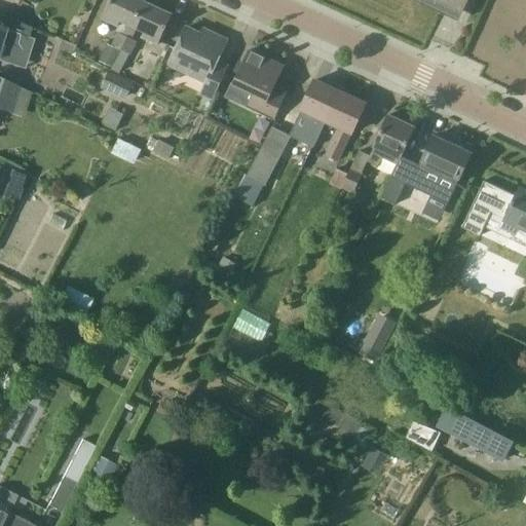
[(121,50),(127,37),(144,2),(140,0),(110,0),(102,19),(118,26),(121,21),(128,25),(123,35),(119,33),(113,46),(121,50)]
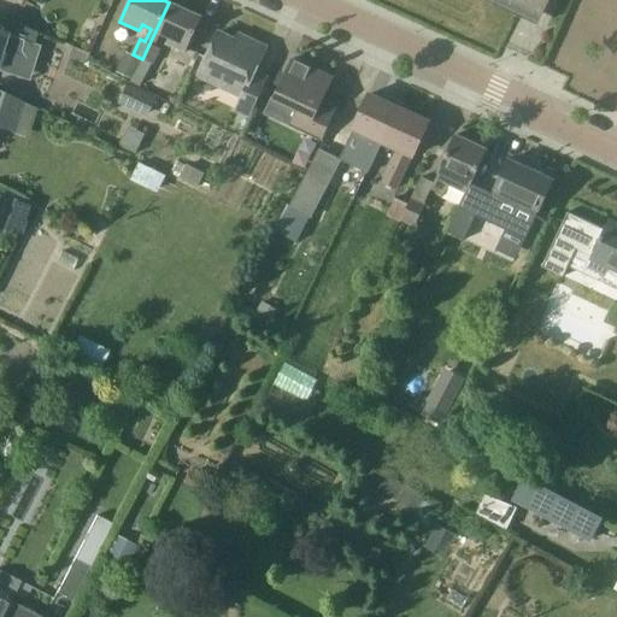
[(501,0),(544,19),(552,0),(501,0)]
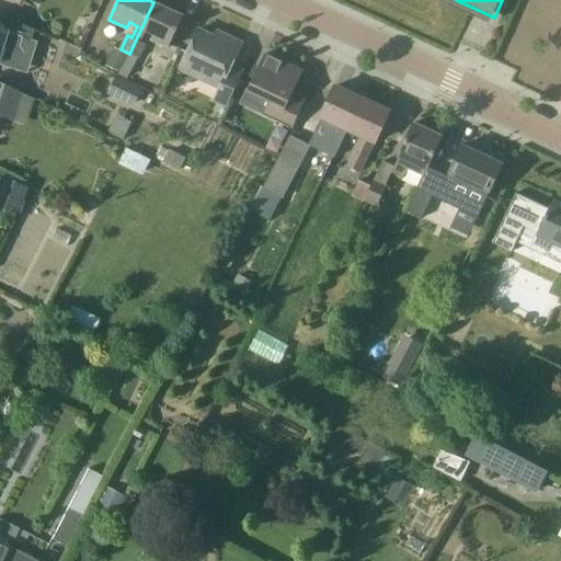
[(136,39),(129,54),(138,58),(139,58),(146,44),(141,42),(146,31),(155,34),(151,39),(169,47),(184,15),(153,2),(136,39)]
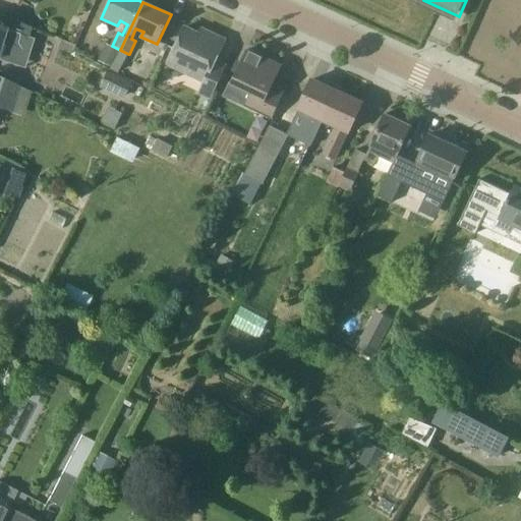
[(27,39),(31,29),(5,16),(1,27),(0,26),(0,45),(1,43),(16,47),(20,35),(27,39)]
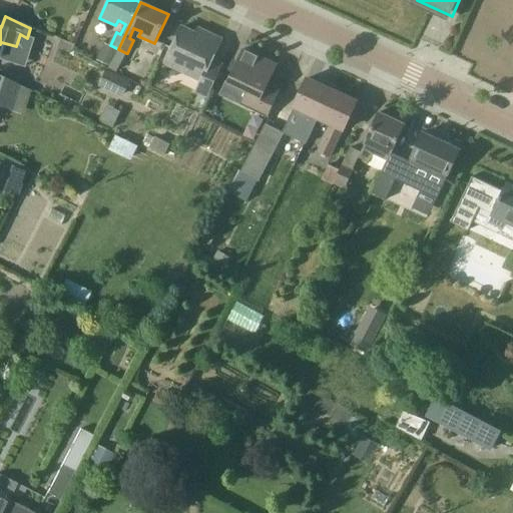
[(196,34),(181,27),(165,63),(202,80),(196,91),(208,97),(223,65),(212,61),(222,39),(198,29),(196,34)]
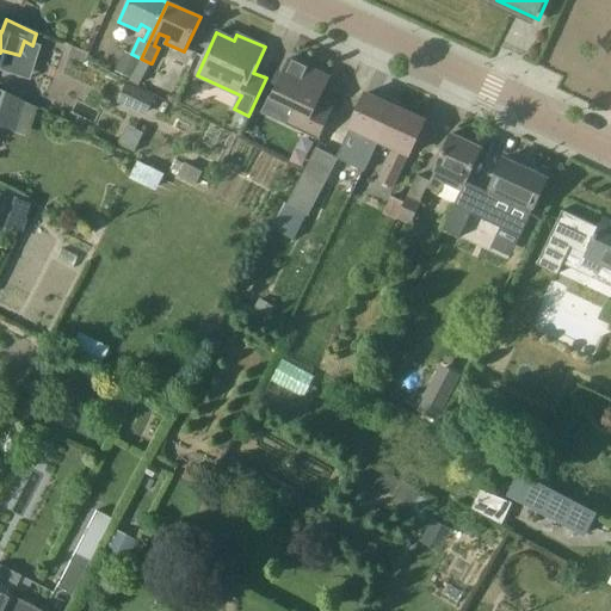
[(68,57),(85,65),(86,61),(90,54),(73,47),(72,47),(68,57)]
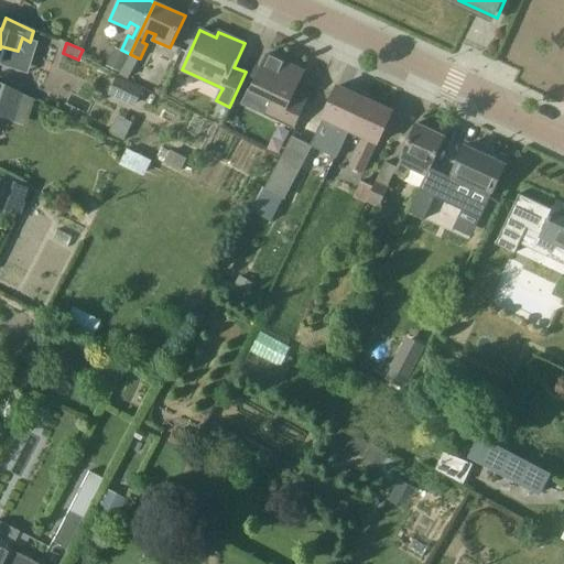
[(129,54),(116,47),(107,66),(121,73),(129,54)]
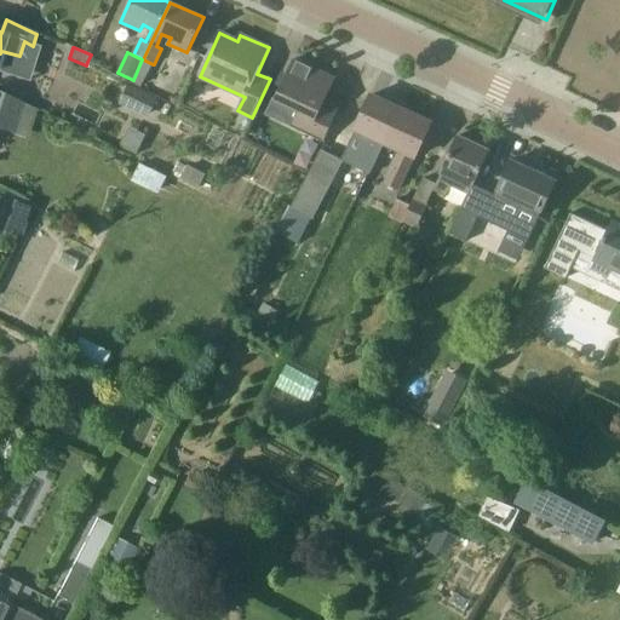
[(143,59),(132,82),(142,87),(153,64),(143,59)]
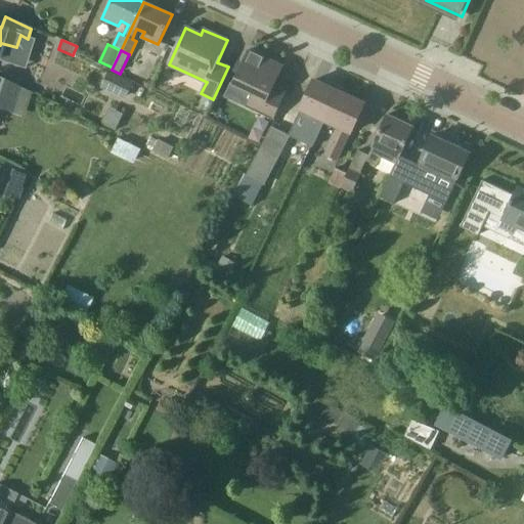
[(253,94),(248,106),(274,119),(288,91),(275,85),(284,67),(248,50),(232,85),(253,94)]
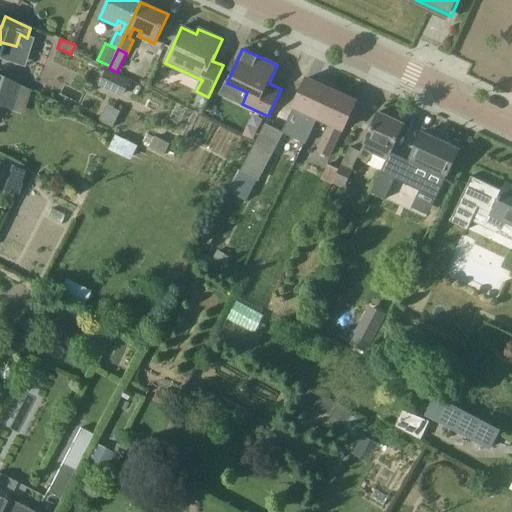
[(98,85),(122,97),(130,81),(105,69),(98,85)]
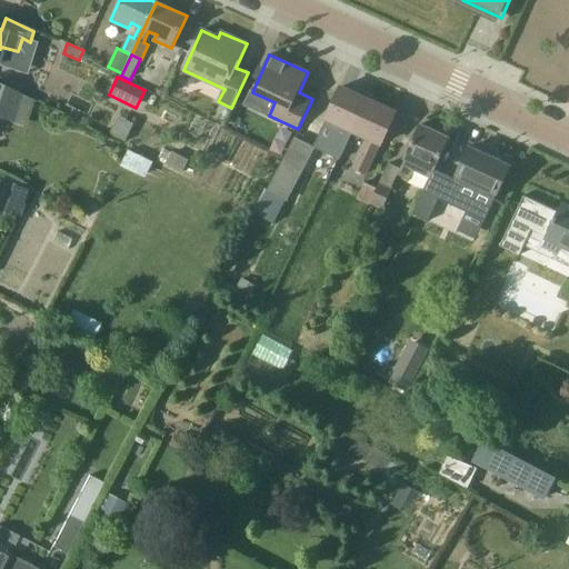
[(20,93),(1,85),(0,83),(0,116),(12,120),(13,116),(20,93)]
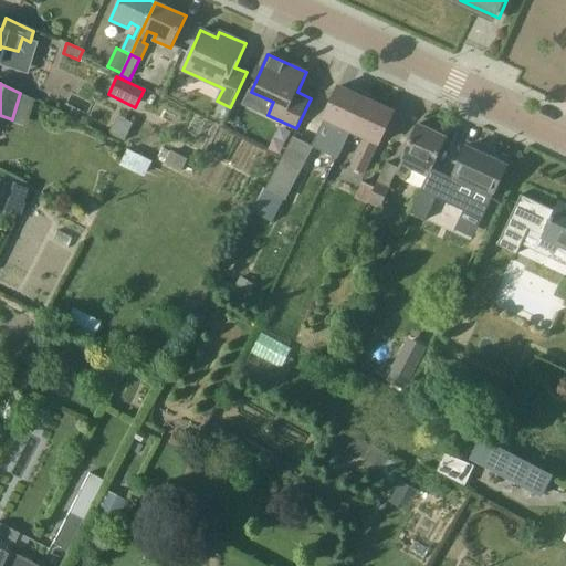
[(344,147),(352,130),(366,100),(338,87),(324,118),(325,118),(312,148),(323,153),(329,139),(344,147)]
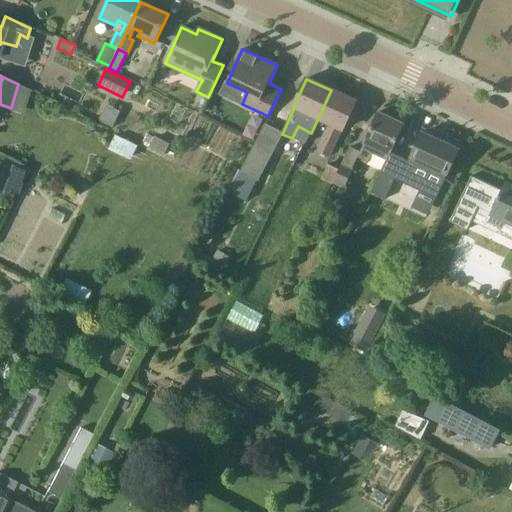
[(356,102),(331,90),(318,118),(331,124),(318,152),(329,157),(342,129),(343,130),(356,102)]
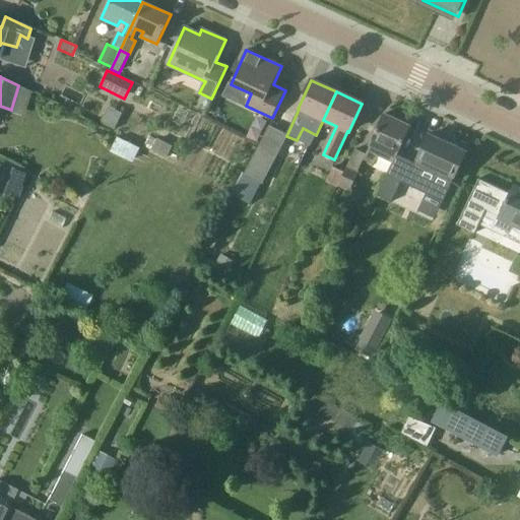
[(410,126),(384,114),(370,145),(371,145),(364,160),(375,166),(382,150),(396,157),(410,126)]
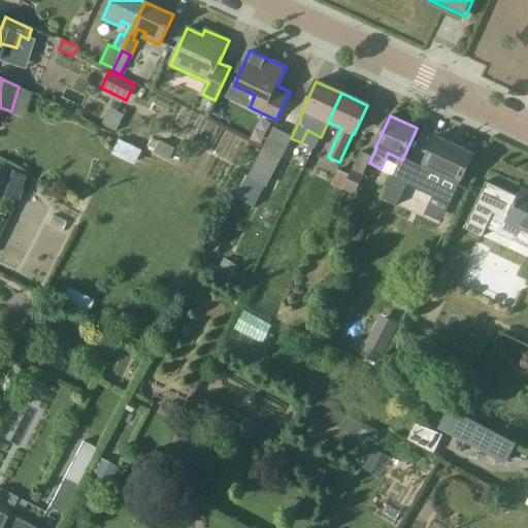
[(473,155),(435,137),(422,167),(459,186),(473,155)]
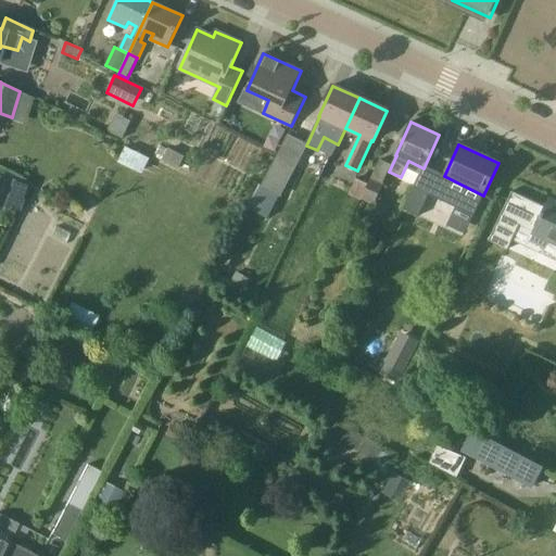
[(125,147),(118,161),(141,172),(148,158),(125,147)]
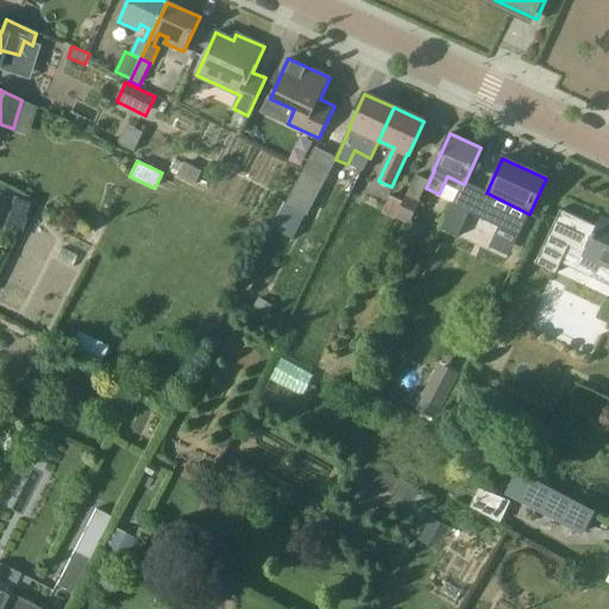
[(202,171),(184,163),(177,177),(195,187),(202,171)]
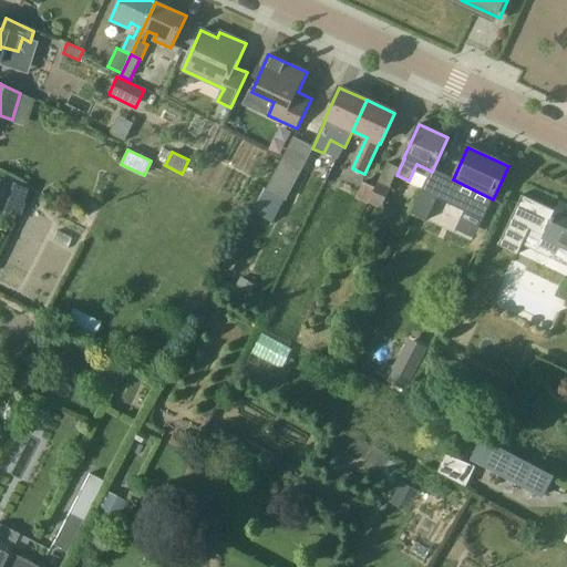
[(301,172),(281,161),(266,191),(286,202),(301,172)]
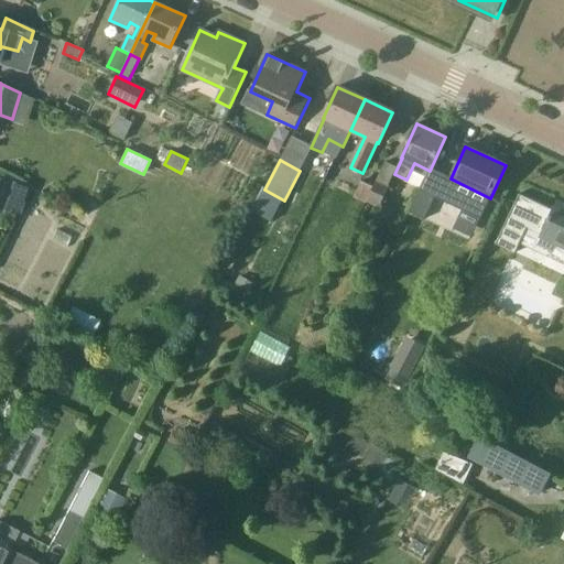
[(378,180),(375,187),(367,203),(379,208),(389,186),(378,180)]
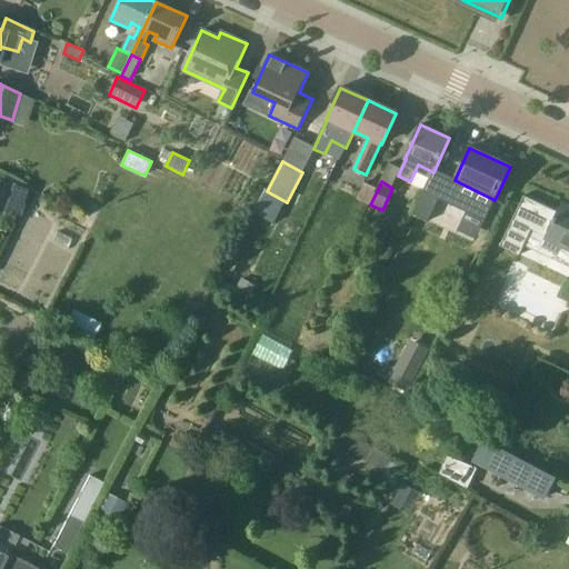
[(370,205),(378,189),(365,182),(357,199),(369,205),(370,205)]
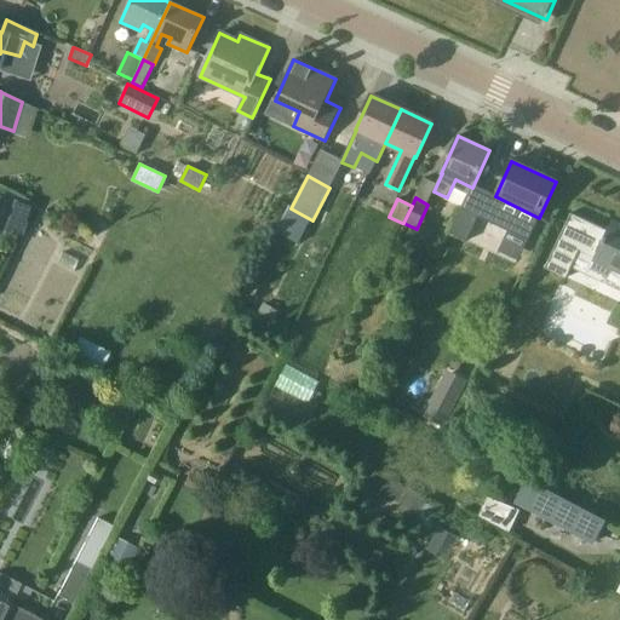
[(13,201),(4,230),(22,235),(32,207),(13,201)]
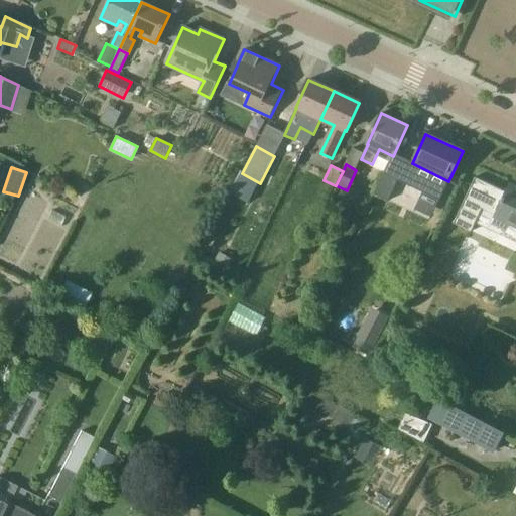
[(385,170),(374,194),(388,201),(399,176),(385,170)]
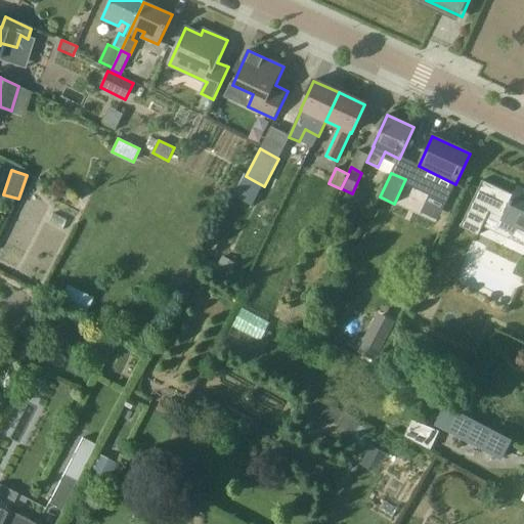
[(523,228),(523,191),(518,189),(515,198),(512,197),(486,183),(463,227),(480,236),(490,213),(523,228)]
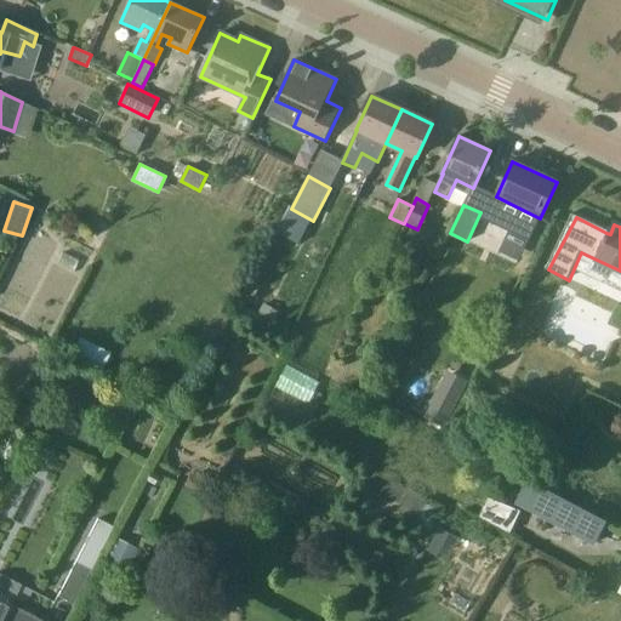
[(263,303),(257,315),(261,317),(275,325),(281,313),(267,306),(263,303)]
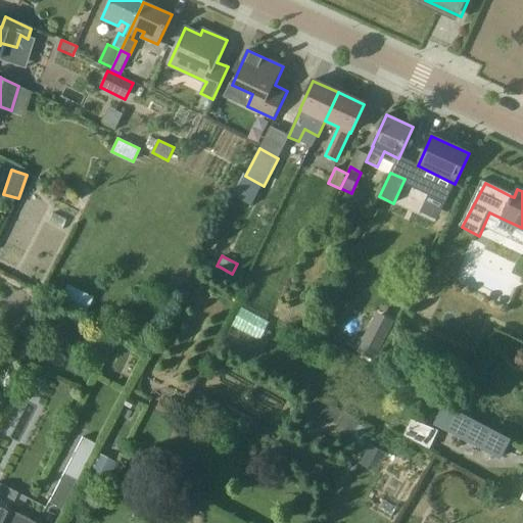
[(65,285),(58,301),(84,314),(92,296),(65,285)]
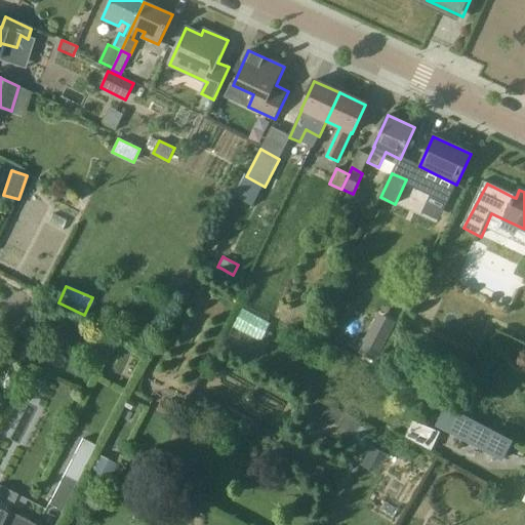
[(413,418),(405,436),(431,448),(440,432),(413,418)]
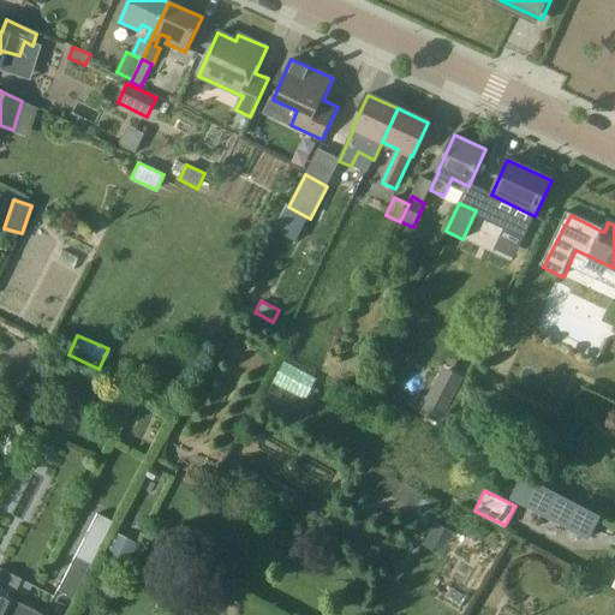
[(590,541),(601,519),(556,495),(544,517),(590,541)]
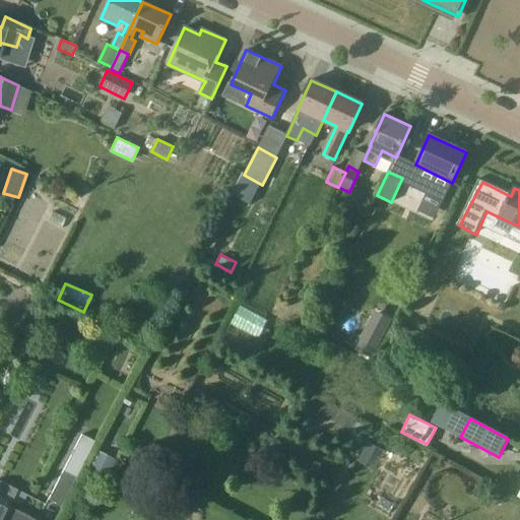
[(63,470),(76,477),(94,442),(81,435),(63,470)]
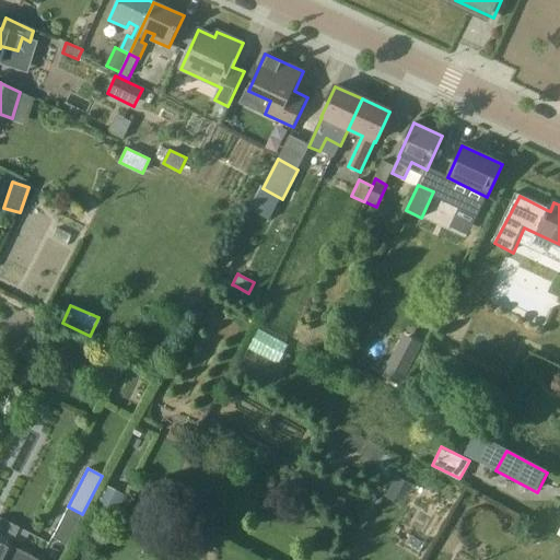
[(124,496),(103,485),(93,506),(113,516),(124,496)]
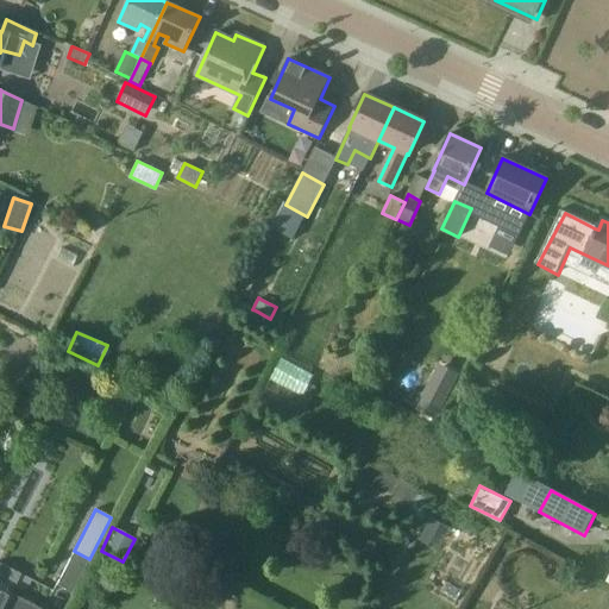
[(89,559),(74,551),(57,585),(73,592),(89,559)]
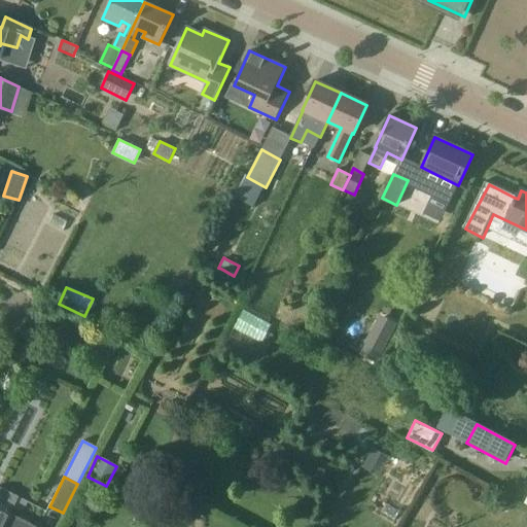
[(7,513),(5,515),(0,525),(0,526),(35,526),(30,524),(18,518),(7,513)]
